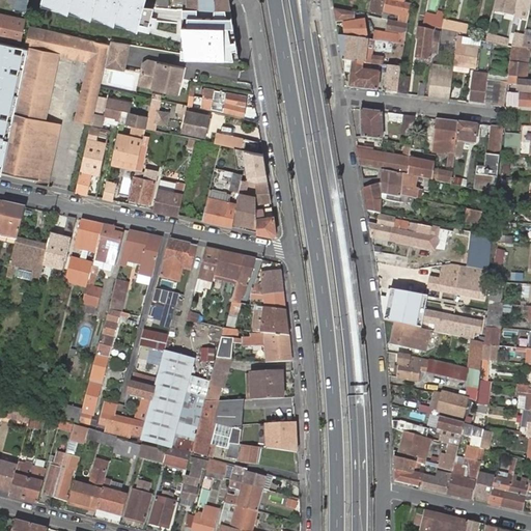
[(11,0),(10,5),(26,9),(28,0),(11,0)]
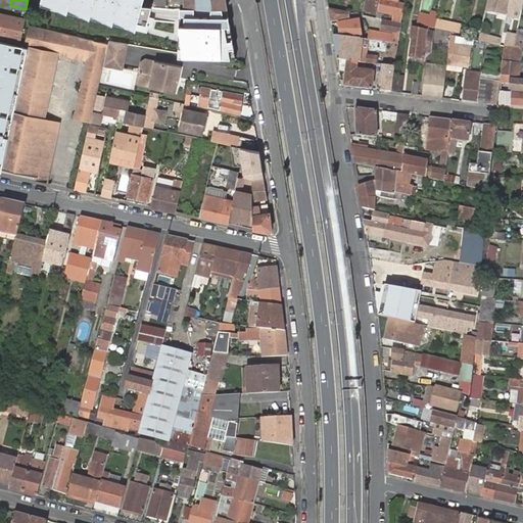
[(143,0),(43,0),(41,8),(149,35),(154,16),(179,17),(179,57),(236,59),(227,9),(188,8),(175,8),(143,5),(143,0)]
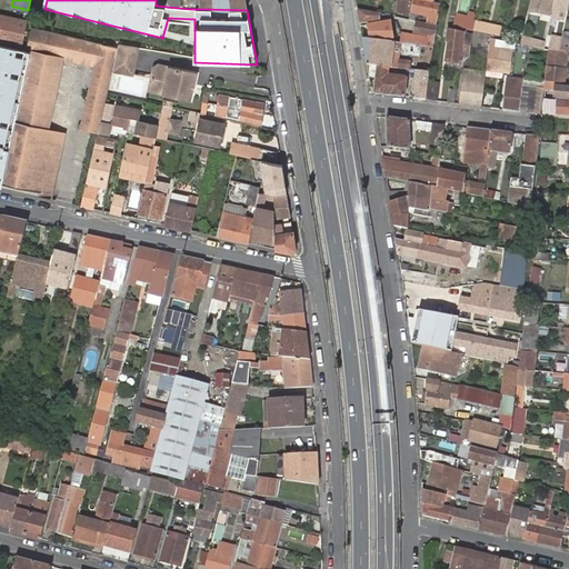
[(247,10),(245,0),(205,0),(205,9),(215,9),(247,10)]
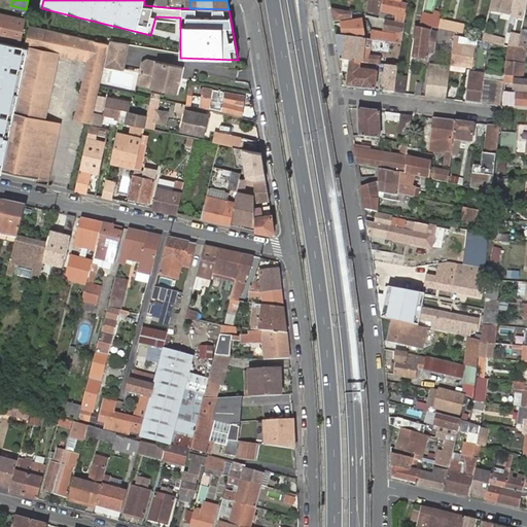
[(379,12),(382,0),(372,0),(370,9),(379,12)]
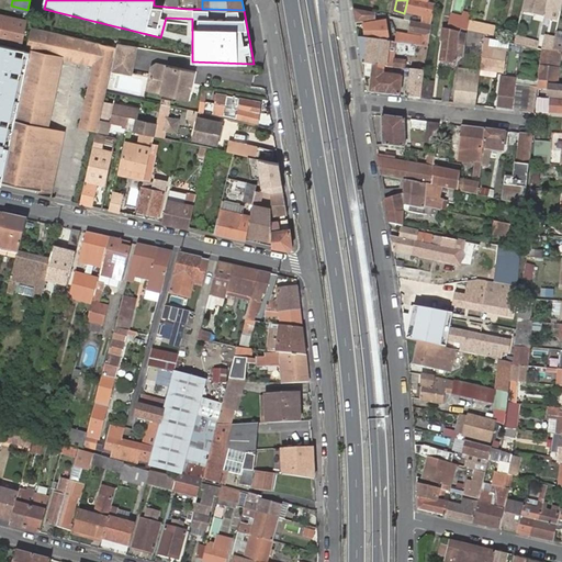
[(407,0),(404,13),(431,19),(435,0),(407,0)]
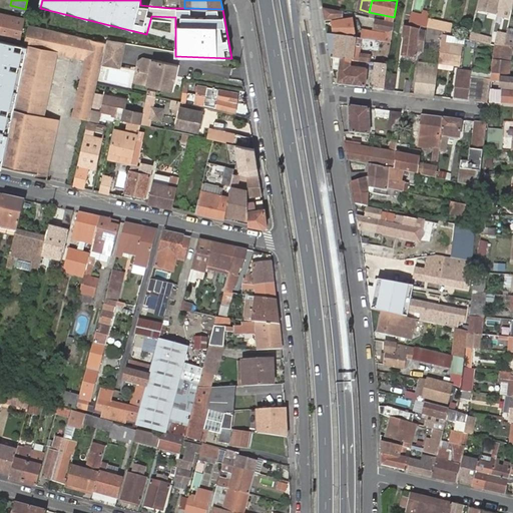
[(476,0),(475,9),(495,13),(496,9),(498,0),(476,0)]
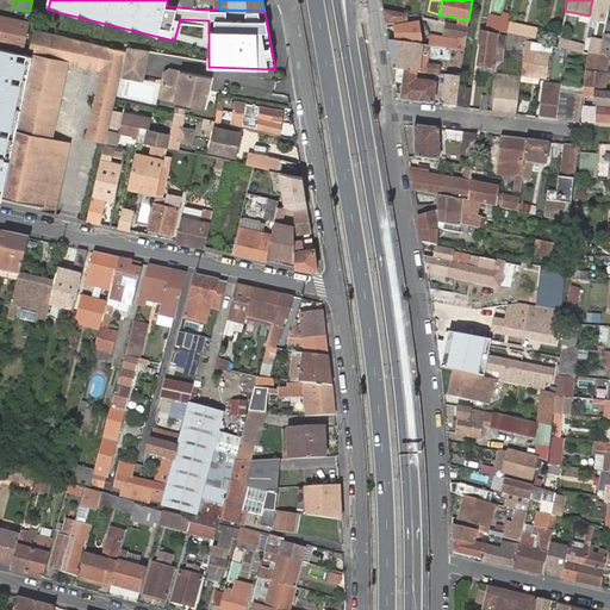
[(592,0),(590,11),(605,14),(609,1),(608,0),(592,0)]
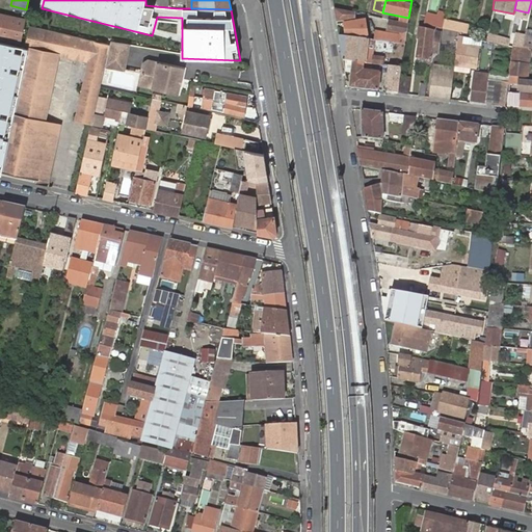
[(360,12),(335,9),(337,22),(355,19),(355,18),(361,17),(360,12)]
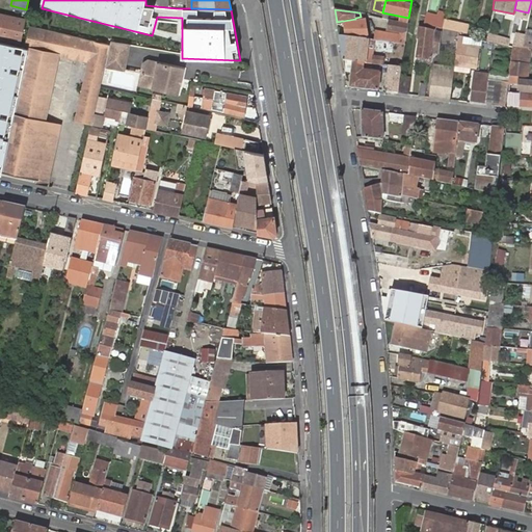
[(445,17),(425,12),(422,25),(435,28),(442,30),(445,20),(445,17)]
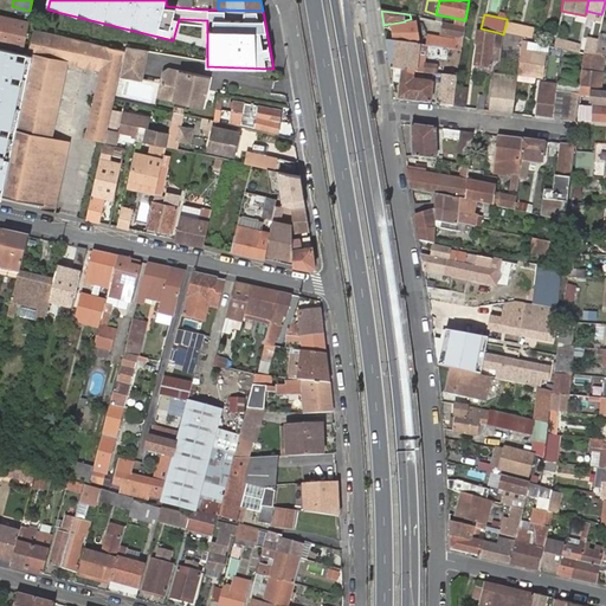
[(0,43),(25,49),(30,23),(0,15),(0,43)]
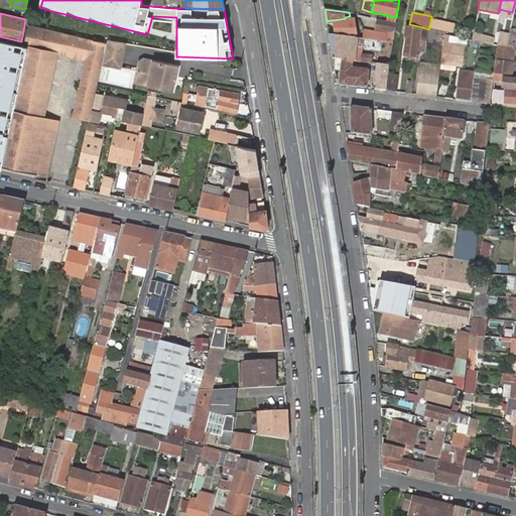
[(337,36),(394,44),(397,19),(379,17),(378,25),(392,28),(391,35),(378,32),(377,30),(363,28),(363,25),(356,26),(355,19),(334,23),(337,36)]
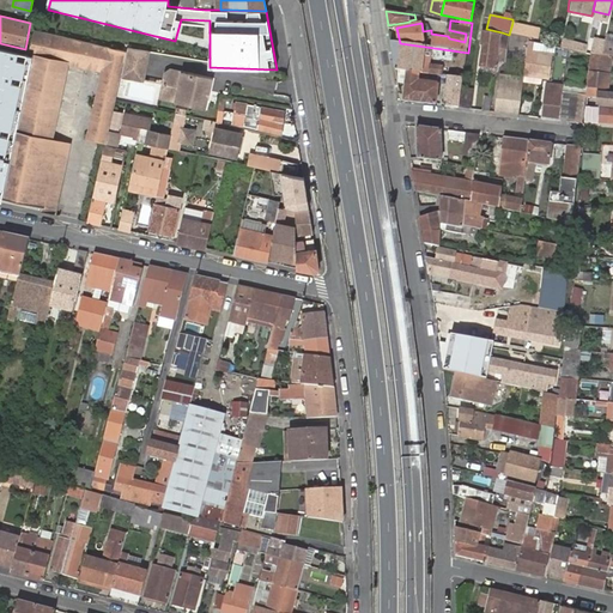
[(513,23),(509,35),(535,40),(538,29),(513,23)]
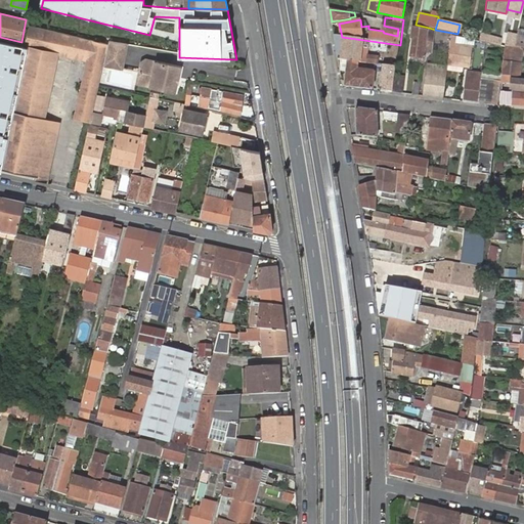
[(59,54),(60,50),(43,46),(27,42),(30,25),(27,29),(23,46),(30,48),(59,54)]
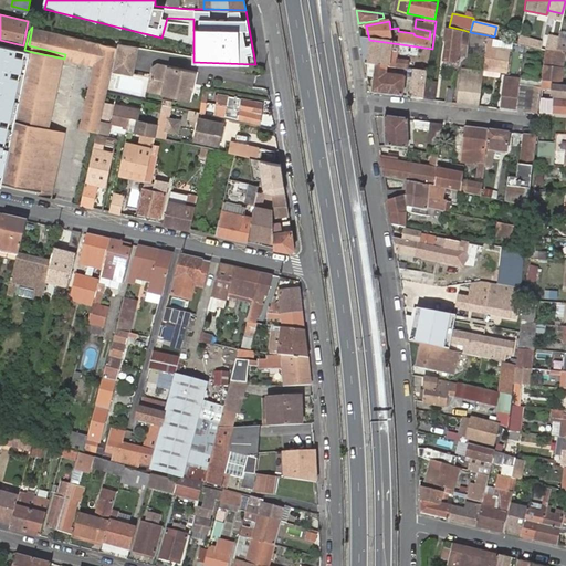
[(46,50),(51,32),(32,27),(29,45),(46,50)]
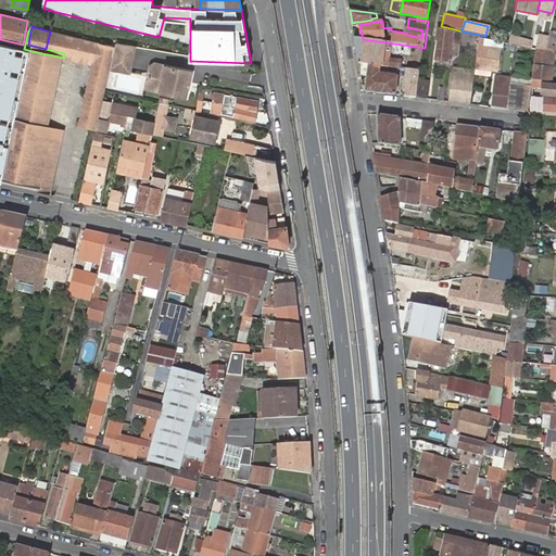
[(452,53),(455,32),(455,29),(441,26),(439,26),(437,39),(441,40),(439,59),(451,60),(452,53)]
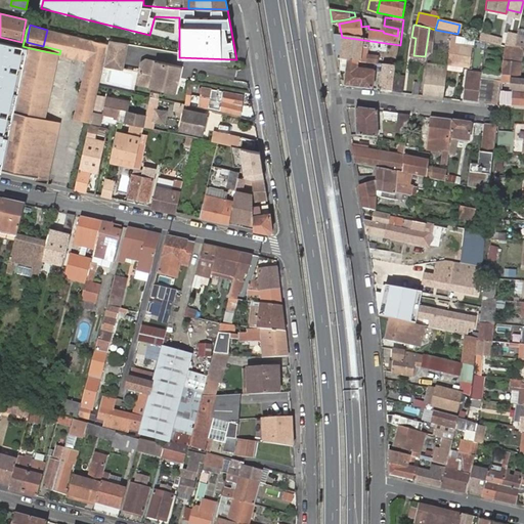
[(89,56),(93,40),(47,30),(43,46),(60,50),(89,56)]
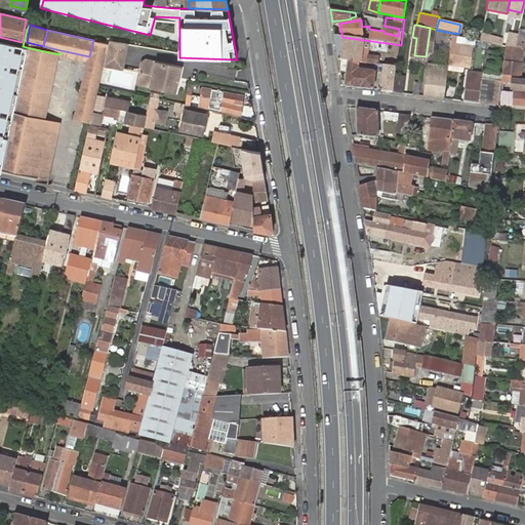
[(436,31),(430,30),(427,50),(434,51),(436,31)]
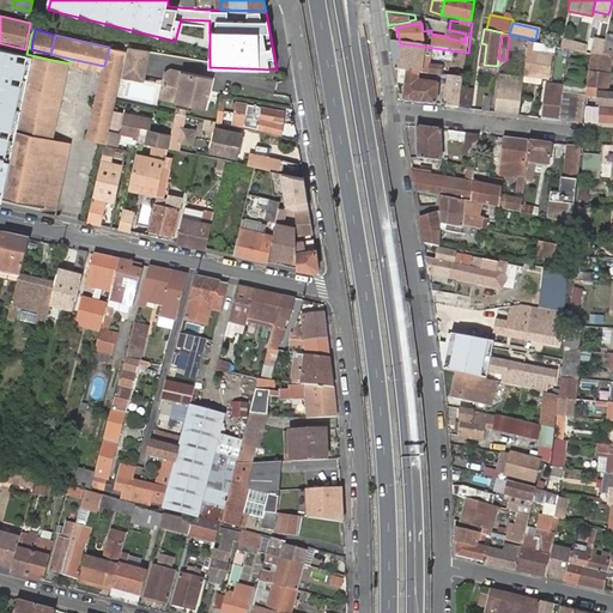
[(599,54),(602,54),(611,55),(612,47),(612,38),(604,37),(602,42),(601,46),(600,53),(599,54)]
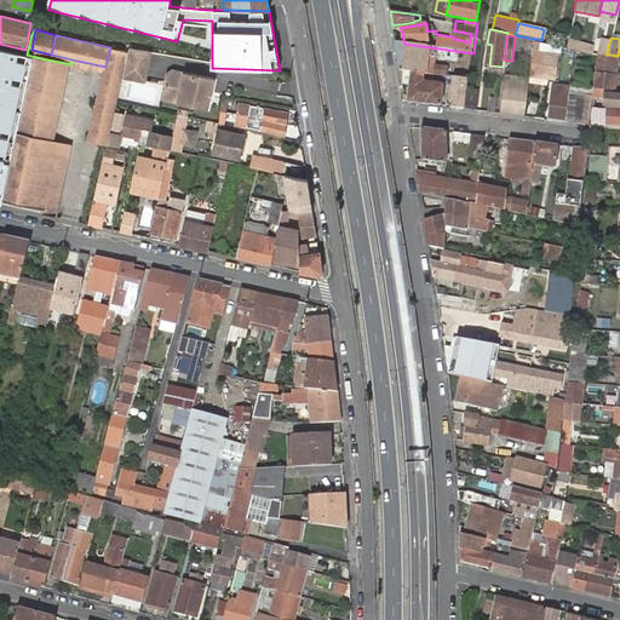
[(591,47),(567,41),(566,46),(577,49),(591,52),(591,47)]
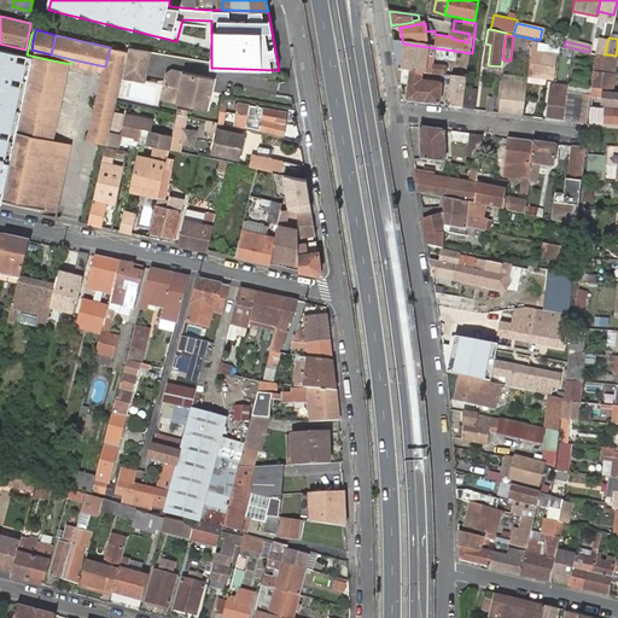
[(595,53),(605,53),(606,46),(607,42),(598,41),(595,53)]
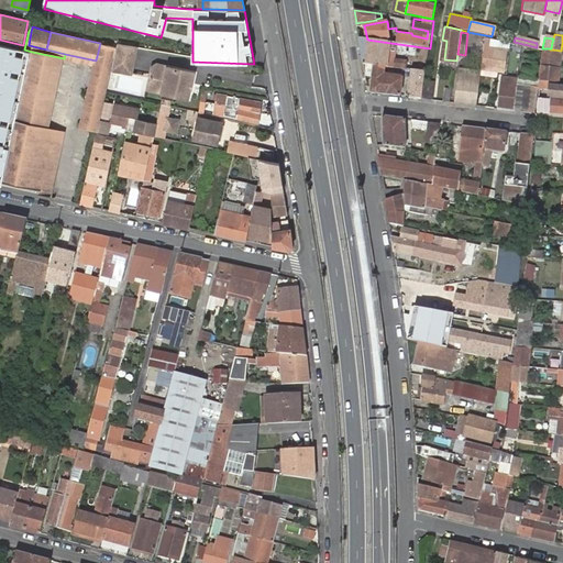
[(364,65),(375,66),(385,67),(412,72),(427,73),(430,48),(367,40),(360,39),(364,65)]
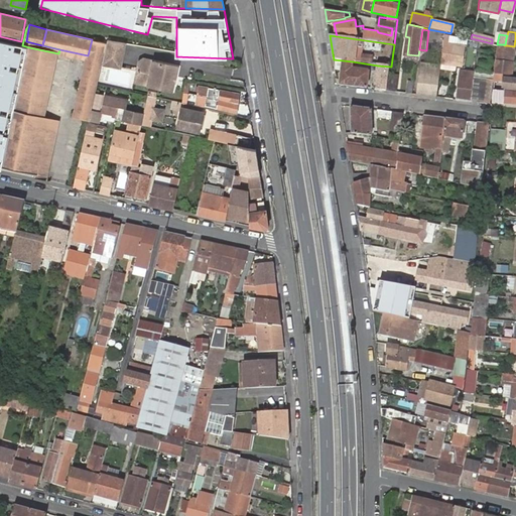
[(445,40),(442,65),(463,67),(464,57),(467,39),(449,36),(449,40),(445,40)]
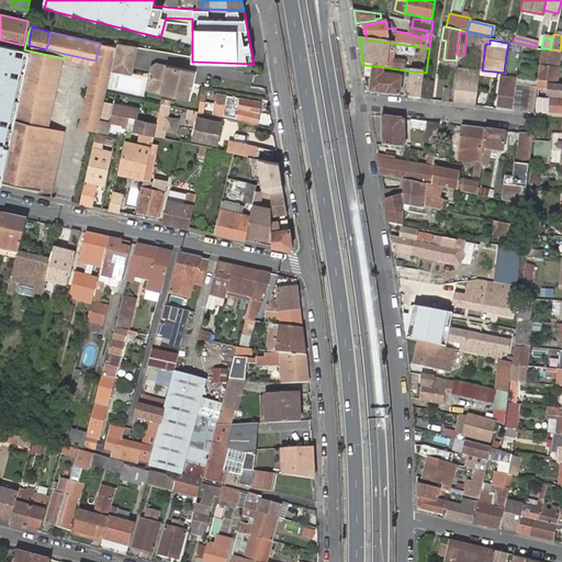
[(482,59),(484,42),(473,41),(472,58),(482,59)]
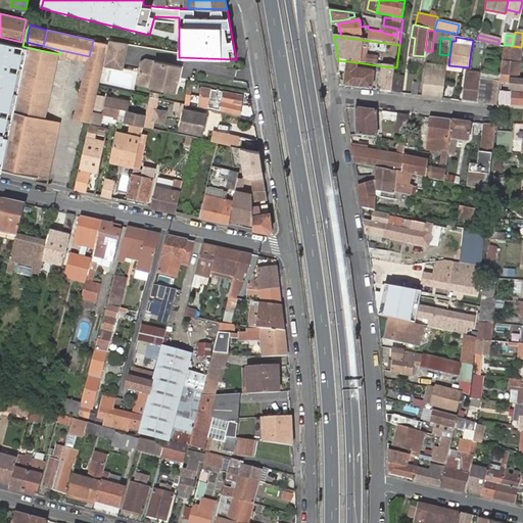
[(99,85),(103,64),(108,44),(93,40),(89,56),(75,119),(76,119),(74,126),(89,130),(90,124),(90,122),(93,108),(97,94),(99,85)]
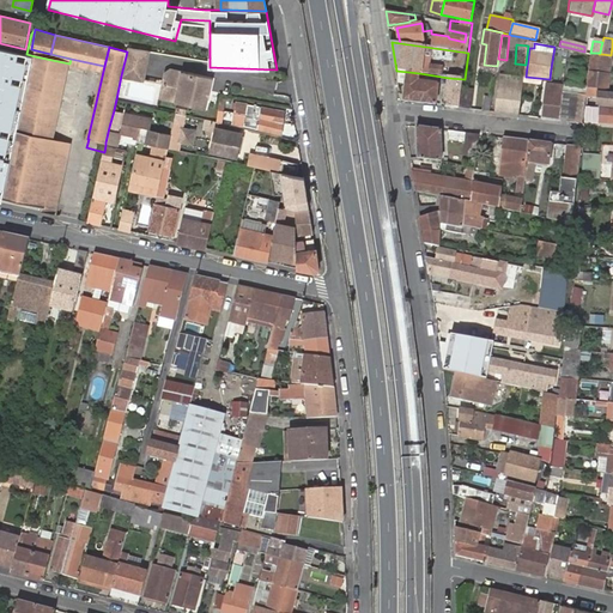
[(0,201),(1,202),(2,198),(18,132),(35,56),(26,54),(0,48),(0,201)]
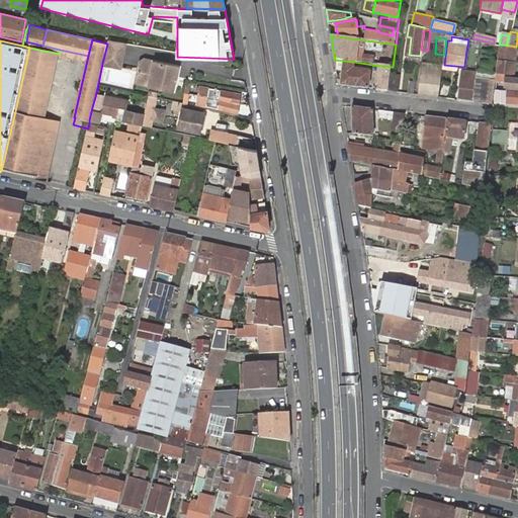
[(120,68),(125,44),(108,40),(107,44),(102,64),(120,68)]
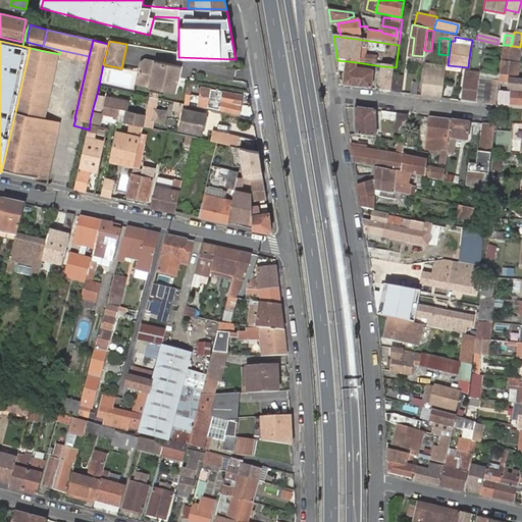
[(484,53),(485,45),(472,44),(471,52),(484,53)]
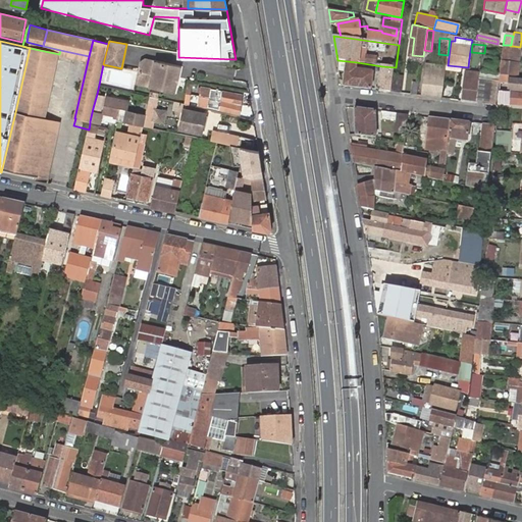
[(503,60),(511,60),(513,46),(510,46),(505,45),(503,60)]
